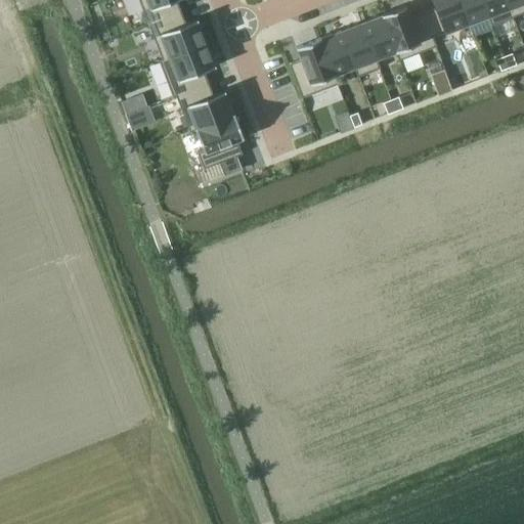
[(139,0),(148,24),(181,10),(176,0),(139,0)]
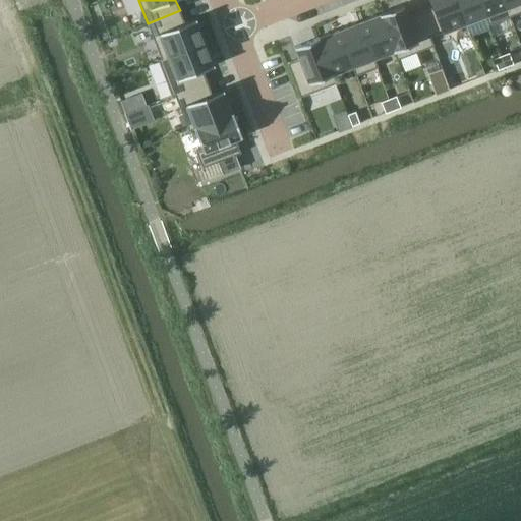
[(428,0),(432,7),(420,12),(433,46),(435,46),(430,37),(465,23),(456,0),(428,0)]
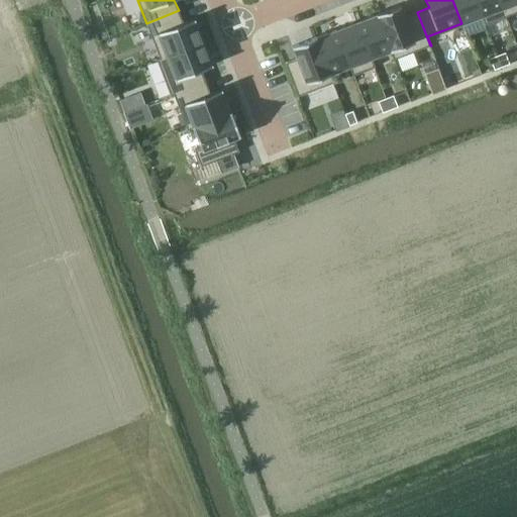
[(476,0),(452,0),(461,23),(467,34),(486,27),(485,24),(486,24),(476,0)]
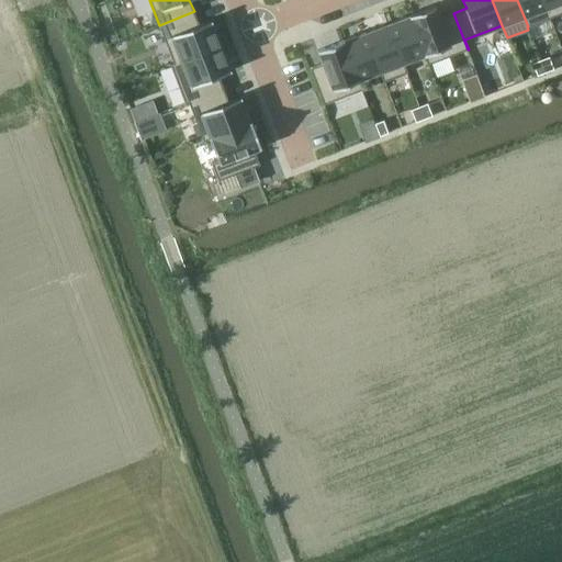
[(542,0),(517,0),(528,26),(529,26),(550,18),(542,0)]
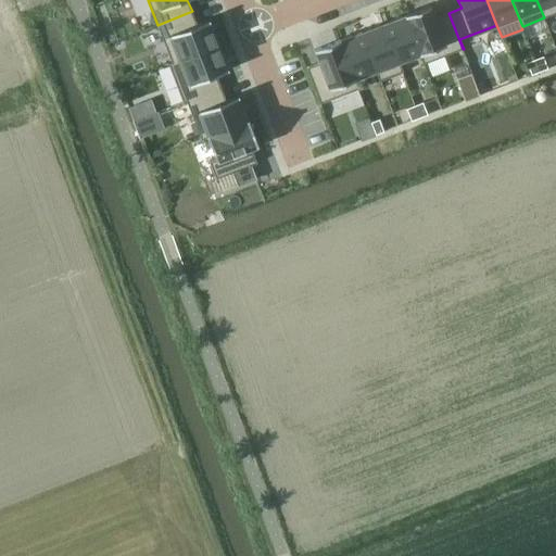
[(555,0),(536,0),(544,17),(555,12),(555,0)]
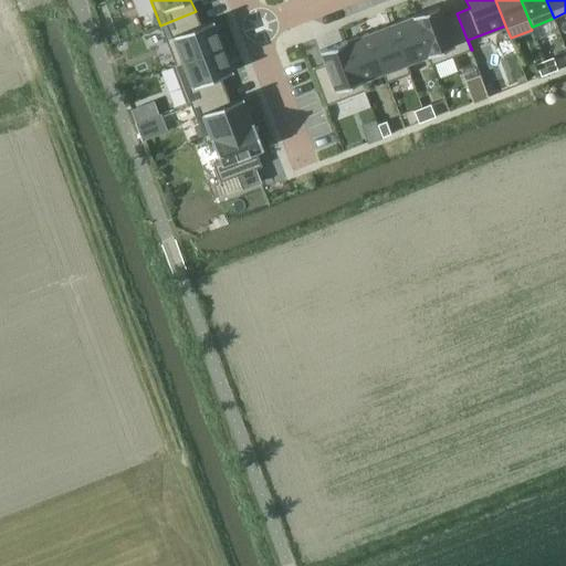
[(438,4),(412,14),(431,64),(471,50),(457,13),(443,18),(438,4)]
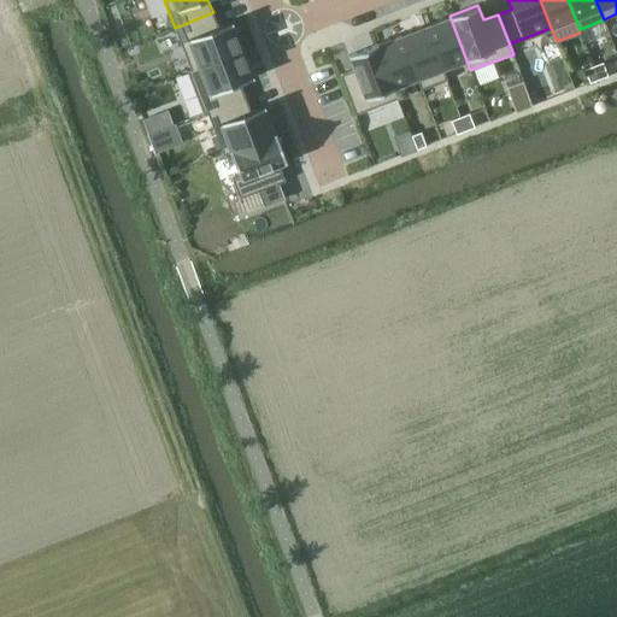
[(213,12),(175,28),(191,69),(187,70),(187,71),(244,50),(233,22),(218,27),(213,12)]
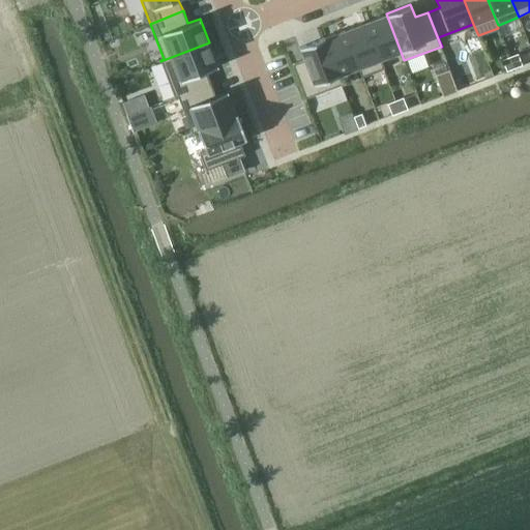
[(385,15),(365,22),(383,68),(384,68),(381,59),(400,52),(403,61),(404,60),(386,13),(385,15)]
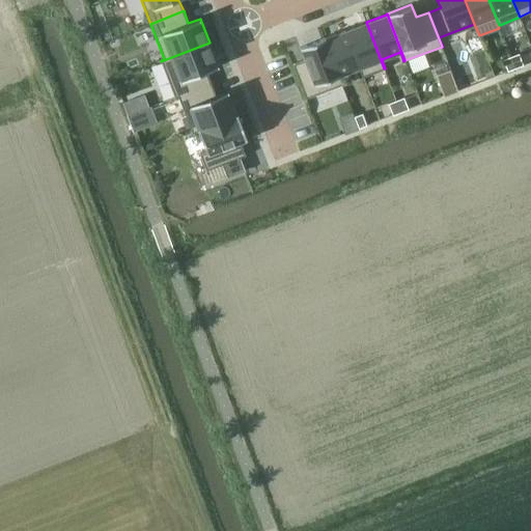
[(366,22),(345,30),(363,77),(384,68),(366,22)]
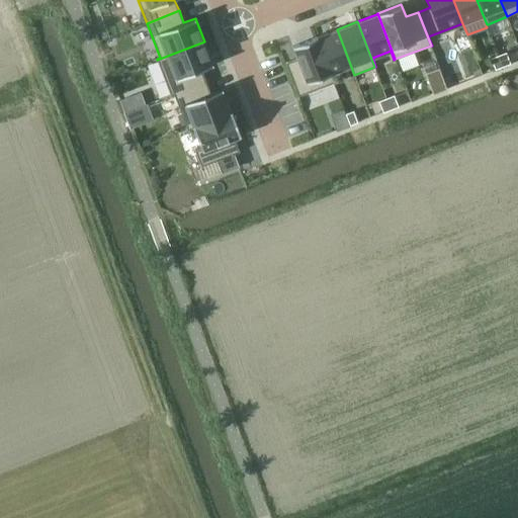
[(318,36),(317,36),(334,83),(335,82),(331,73),(350,66),(353,75),(354,75),(337,29),(318,36)]
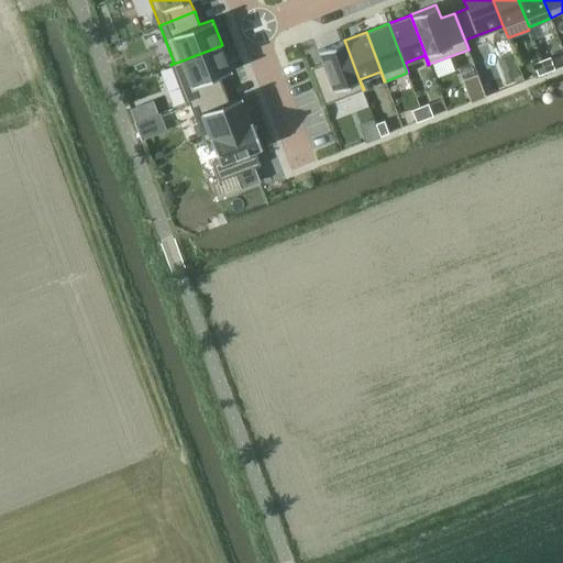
[(323,63),(310,68),(324,105),(363,90),(344,40),(318,50),(323,63)]
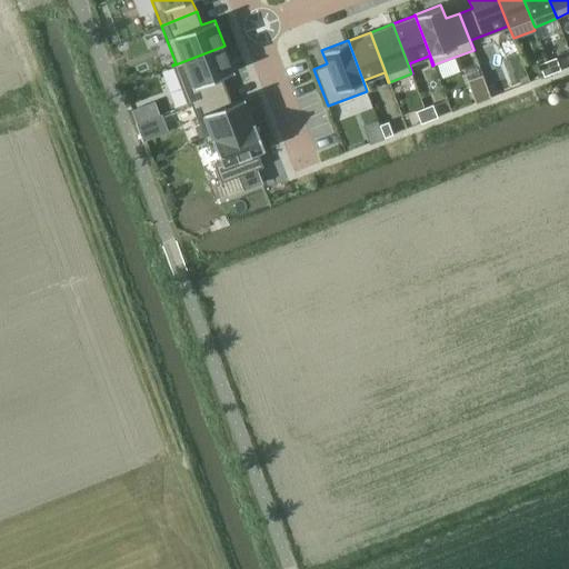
[(225,46),(172,66),(188,105),(227,89),(221,77),(235,71),(225,46)]
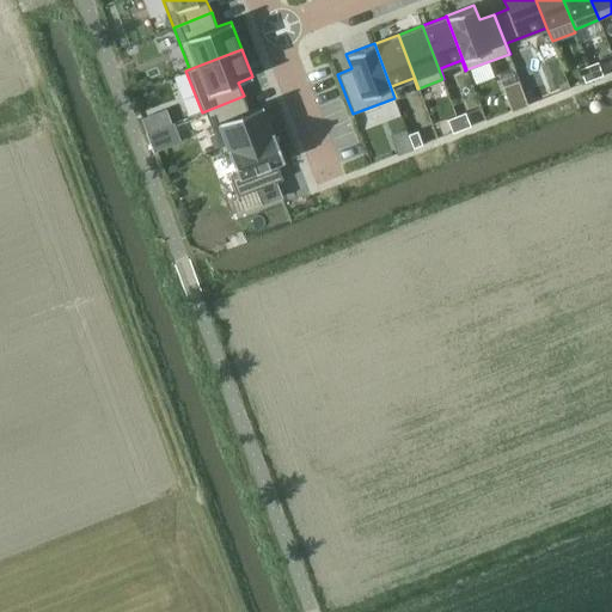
[(598,62),(589,66),(594,79),(604,75),(598,62)]
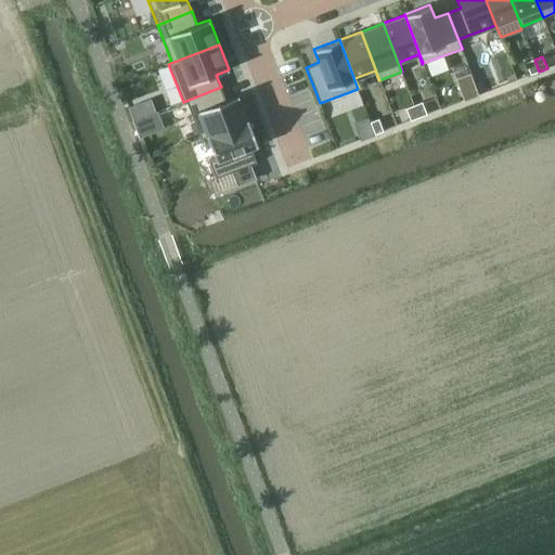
[(534,60),(526,62),(531,75),(539,72),(534,60)]
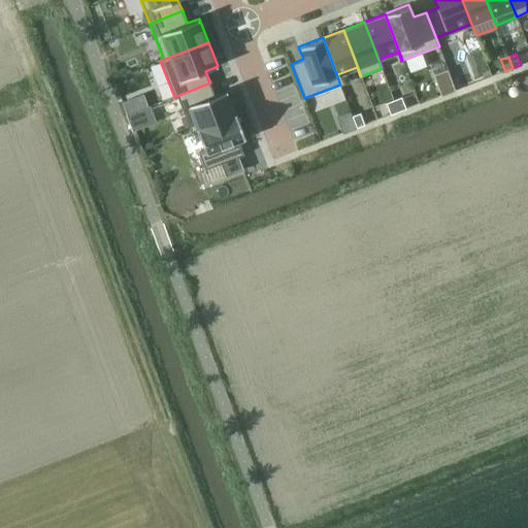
[(210,83),(174,97),(174,98),(177,97),(191,132),(236,114),(235,113),(226,91),(215,95),(210,83)]
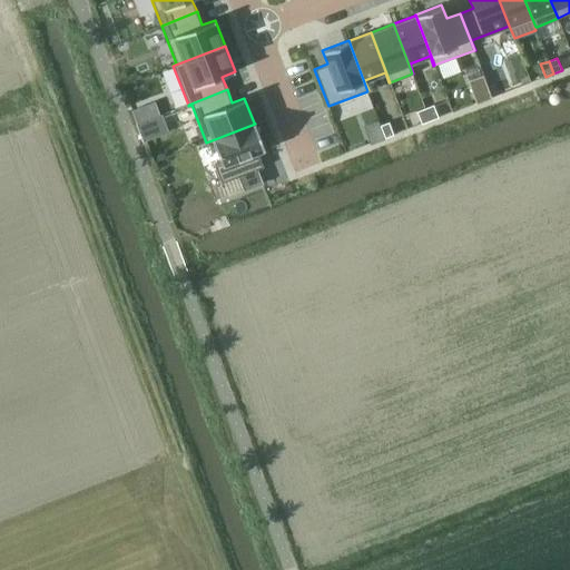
[(157,98),(131,106),(141,138),(166,130),(157,98)]
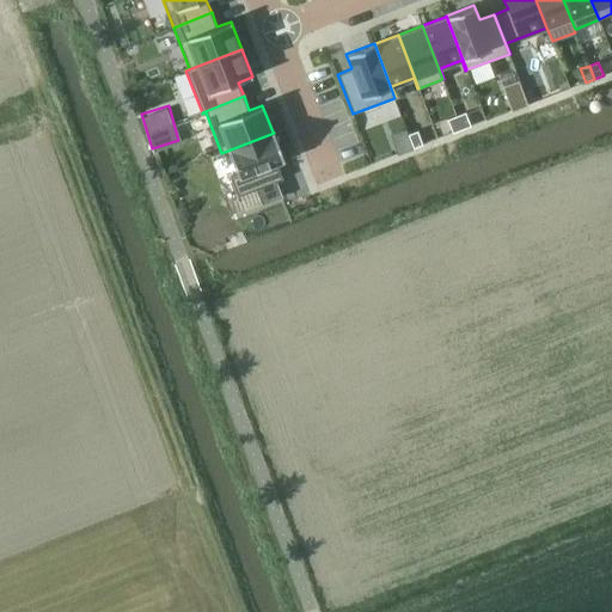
[(466,112),(457,116),(461,129),(471,126),(466,112)]
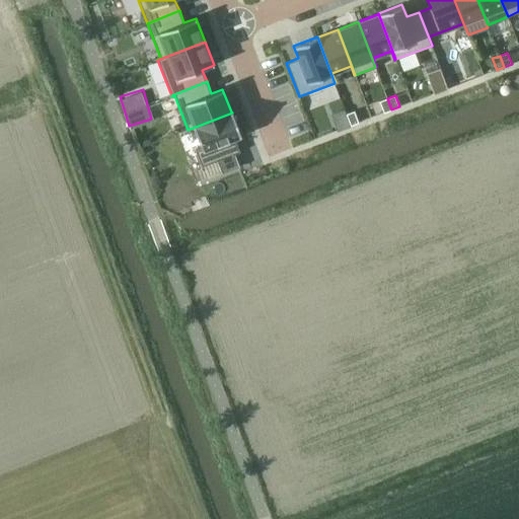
[(387,98),(379,101),(384,113),(391,109),(387,98)]
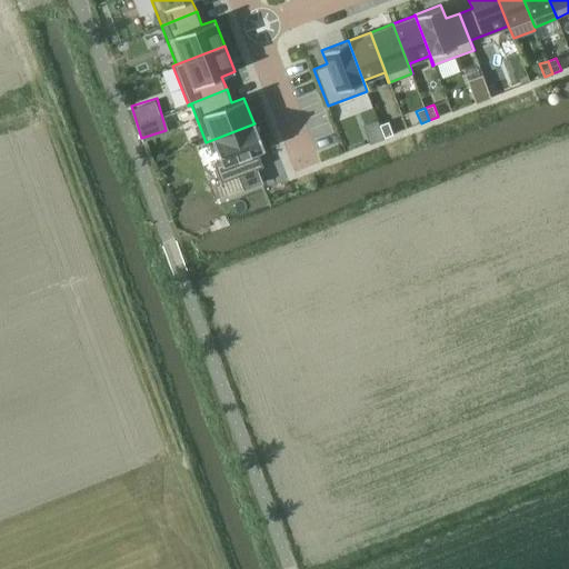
[(388,121),(380,125),(385,138),(393,135),(388,121)]
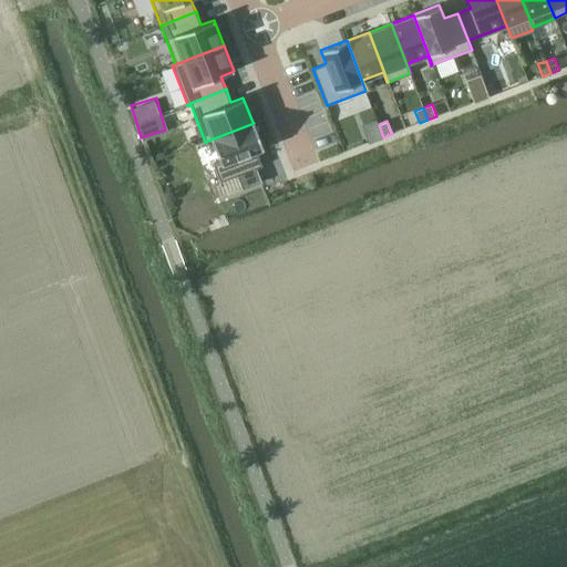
[(312,129),(319,147),(339,140),(332,122),(312,129)]
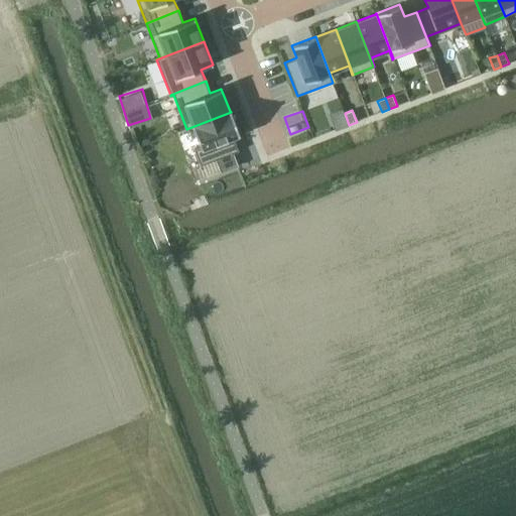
[(231,112),(186,129),(192,127),(200,144),(201,147),(195,149),(201,165),(217,159),(221,170),(237,164),(232,153),(239,151),(234,138),(240,135),(231,112)]
